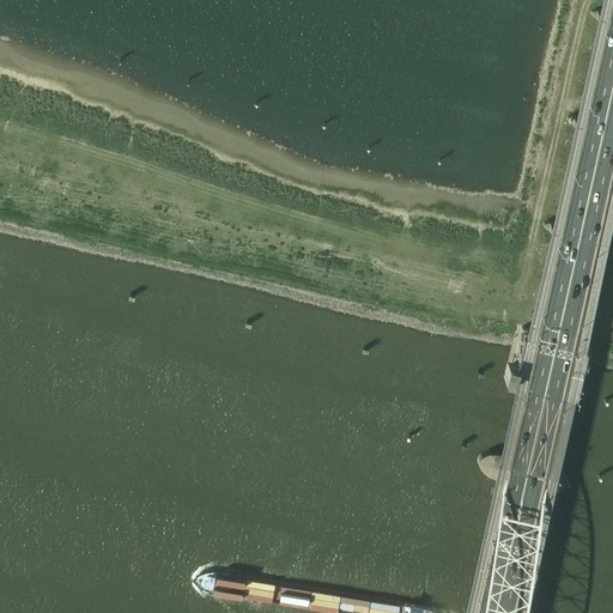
[(594,17),(595,18),(612,22),(612,14),(599,12),(596,12),(595,12),(594,13),(593,14),(593,16),(594,17)]
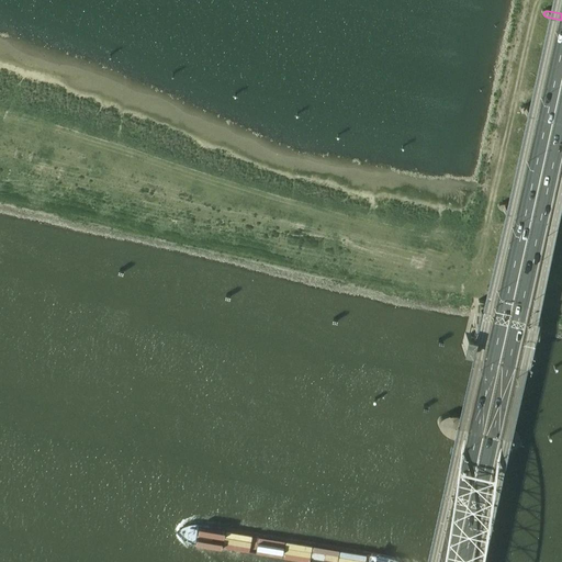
[(523,112),(525,113),(561,121),(561,115),(526,108),(524,108),(523,109),(521,109),(521,110),(521,111),(523,112)]
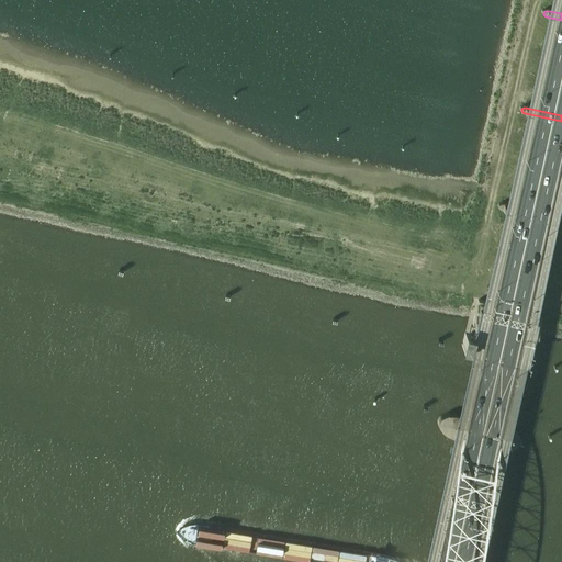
[(520,446),(521,442),(519,438),(517,434),(513,431),(507,428),(459,418),(453,417),(448,417),(446,418),(442,420),(440,423),(438,426),(439,429),(440,433),(445,436),(450,439),(456,441),(503,452),(505,452),(510,451),(515,450),(518,449),(520,446)]
